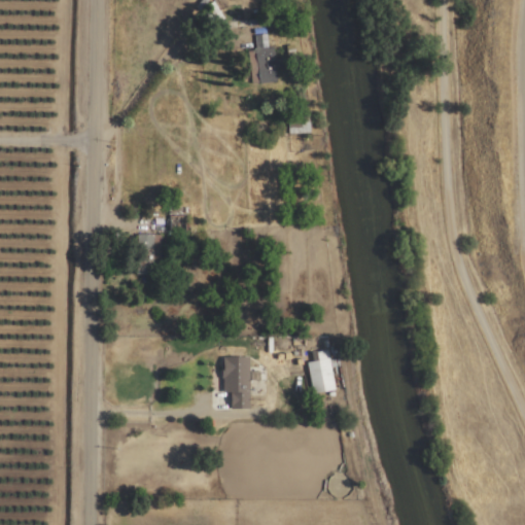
[(285,57),(276,58),(274,46),(252,49),(256,83),(278,80),(277,67),(286,66),(285,57)]
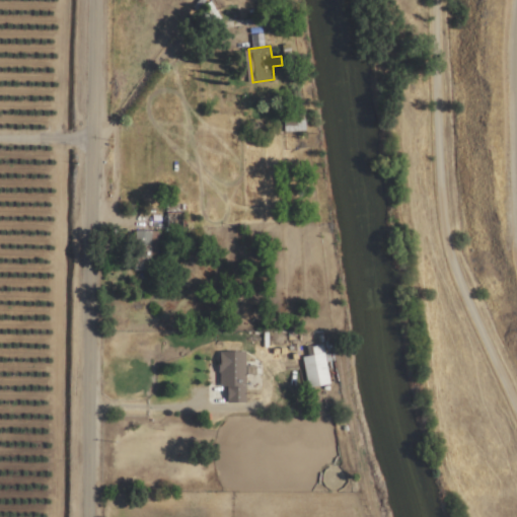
[(285,130),(306,130),(305,108),(284,109),(285,130)]
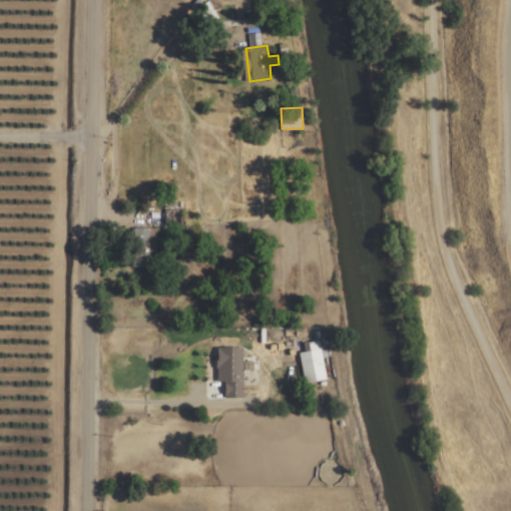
[(148,251),(157,251),(156,226),(134,226),(135,257),(148,257),(148,251)]
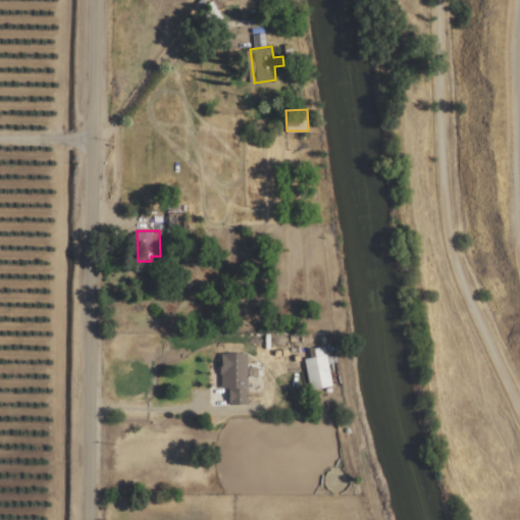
[(309,348),(310,357),(305,357),(309,388),(331,385),(326,346),(309,348)]
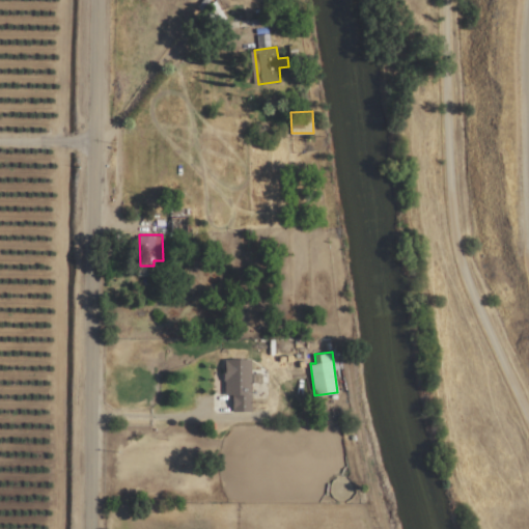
[(253,411),(252,358),(225,359),(226,394),(233,394),(233,411),(253,411)]
